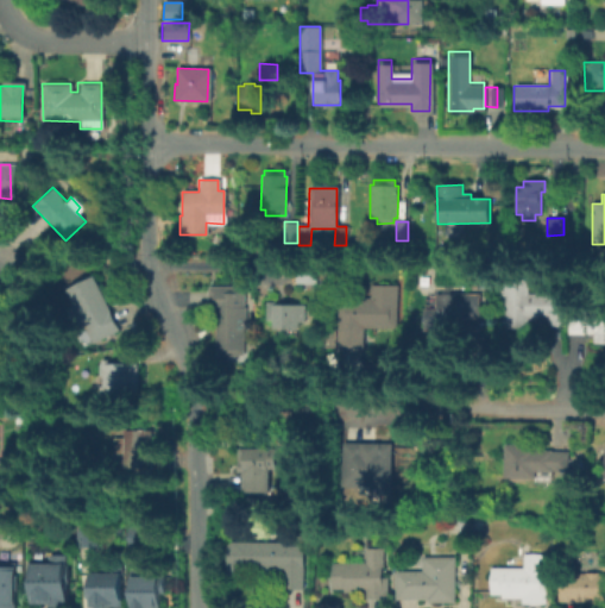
[(317,268),(317,283),(298,283),(298,268),(317,268)]
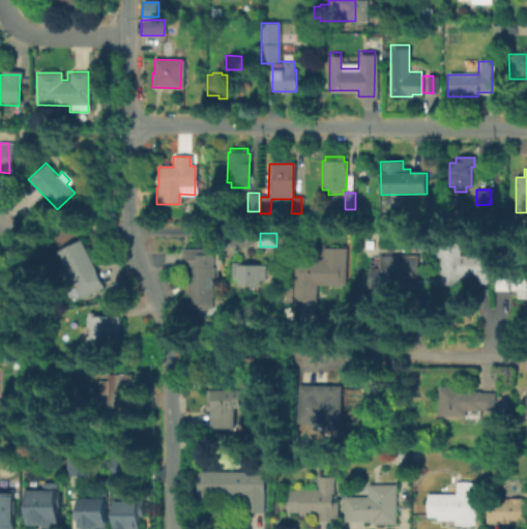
[(83,239),(106,288),(84,299),(77,284),(69,287),(61,268),(66,265),(59,251),(83,239)]
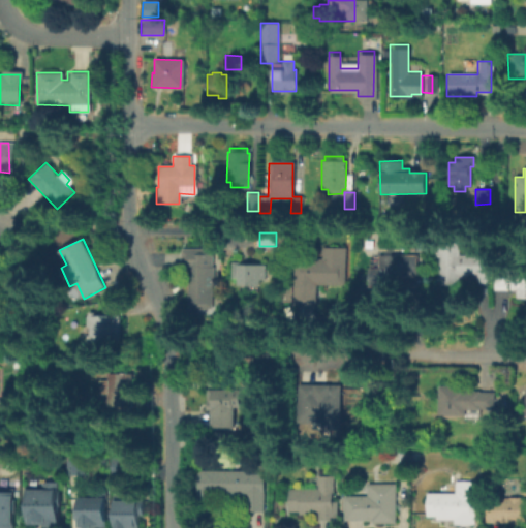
[(460,255),(481,255),(481,250),(491,250),(491,283),(480,283),(480,277),(461,277),(460,285),(440,285),(440,240),(460,240),(460,255)]
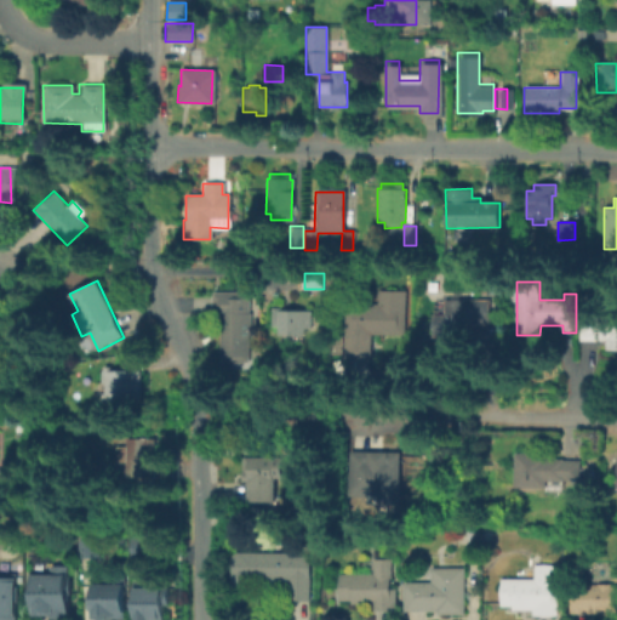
[(407,291),(406,335),(373,334),(372,359),(347,358),(348,306),(378,307),(378,291),(407,291)]
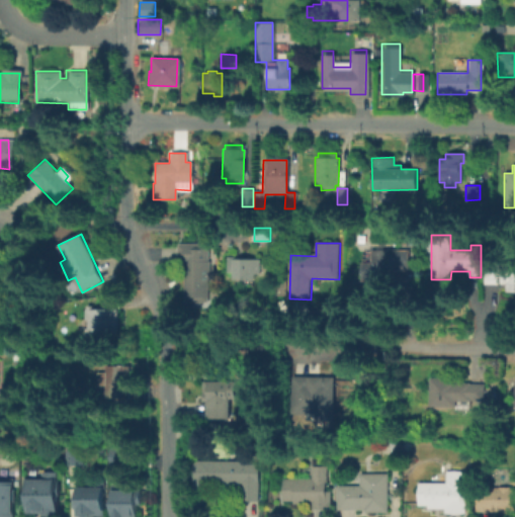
[(208,244),(208,262),(209,262),(210,281),(208,281),(208,302),(186,302),(185,264),(179,264),(179,244),(208,244)]
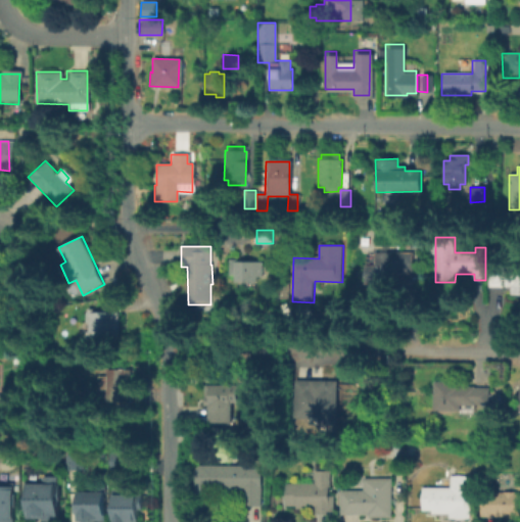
[(414,253),(413,271),(392,270),(392,296),(377,295),(378,284),(368,284),(368,267),(377,267),(377,252),(414,253)]
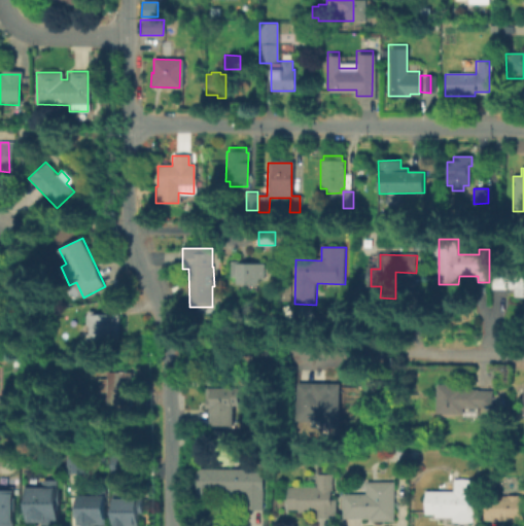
[(266,264),(266,278),(259,278),(259,284),(239,283),(239,277),(233,277),(233,261),(240,261),(240,264),(266,264)]
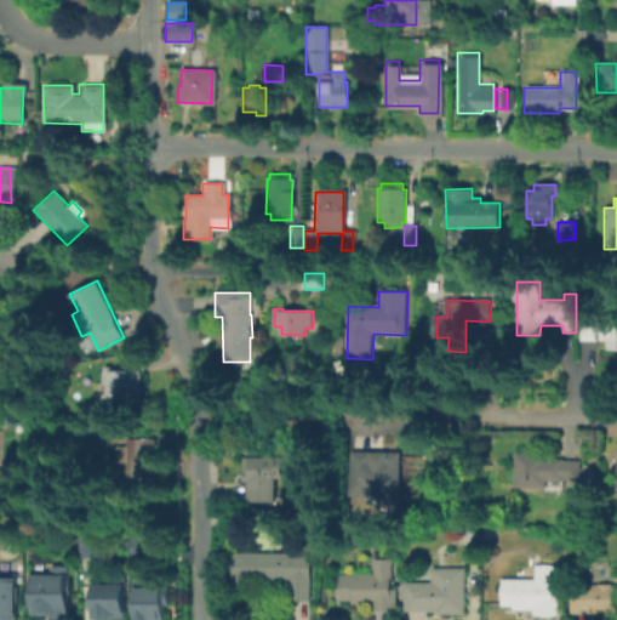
[(616,350),(612,351),(612,341),(582,341),(582,316),(616,314),(616,350)]
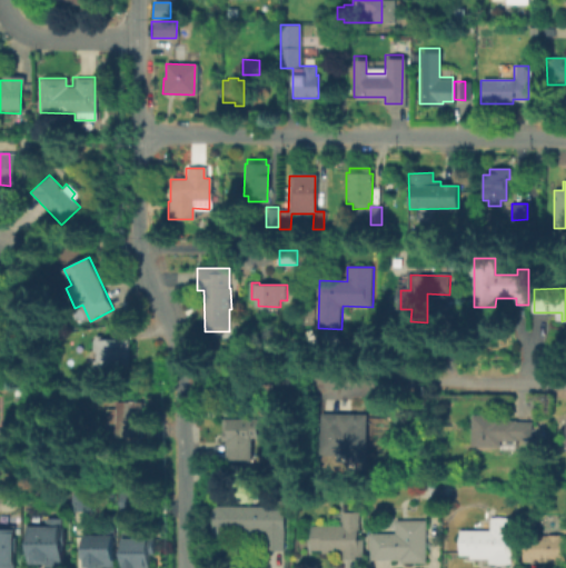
[(317,307),(317,325),(307,325),(307,307),(317,307)]
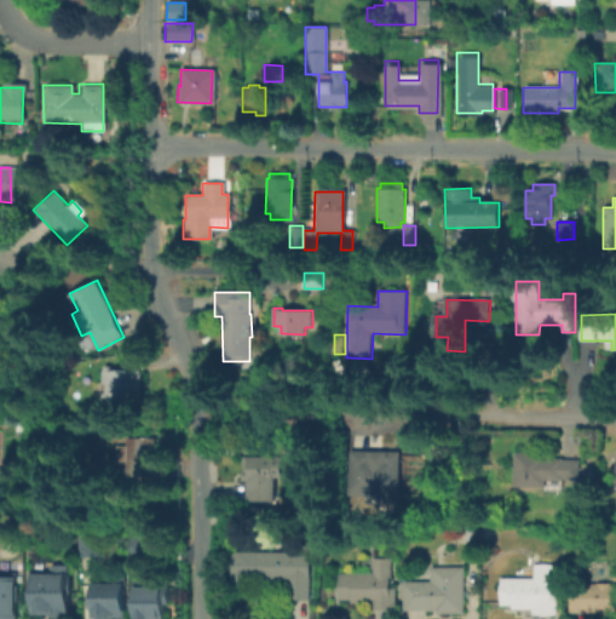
[(144,371),(144,402),(107,402),(107,393),(110,393),(110,382),(105,382),(105,370),(108,370),(108,366),(116,366),(116,371),(144,371)]
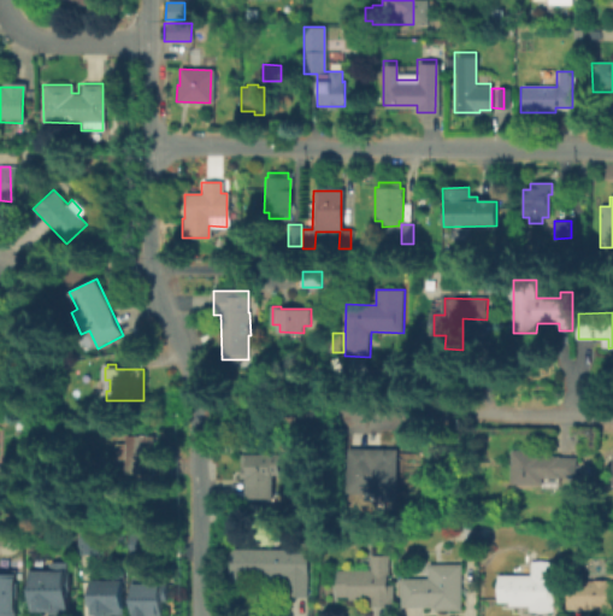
[(159,435),(159,474),(128,474),(128,459),(118,459),(118,444),(128,444),(128,435),(159,435)]
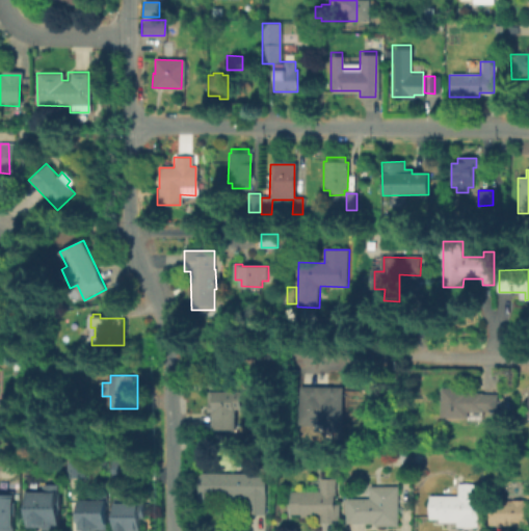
[(299,383),(333,383),(333,385),(343,385),(342,422),(299,421),(299,383)]
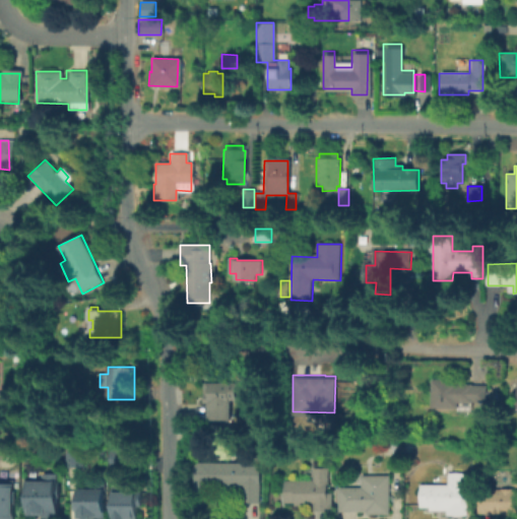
[(486,385),(485,402),(457,402),(457,408),(432,407),(432,380),(458,380),(458,385),(486,385)]
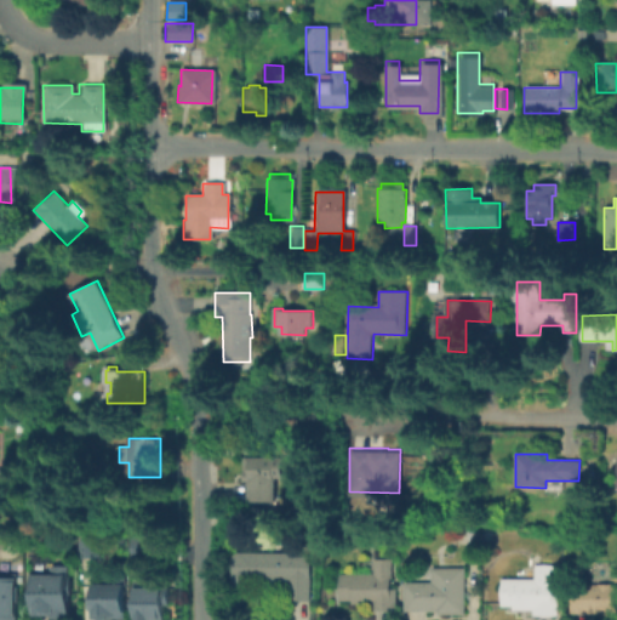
[(279,460),(279,477),(272,477),(272,501),(246,501),(246,479),(243,479),(243,460),(279,460)]
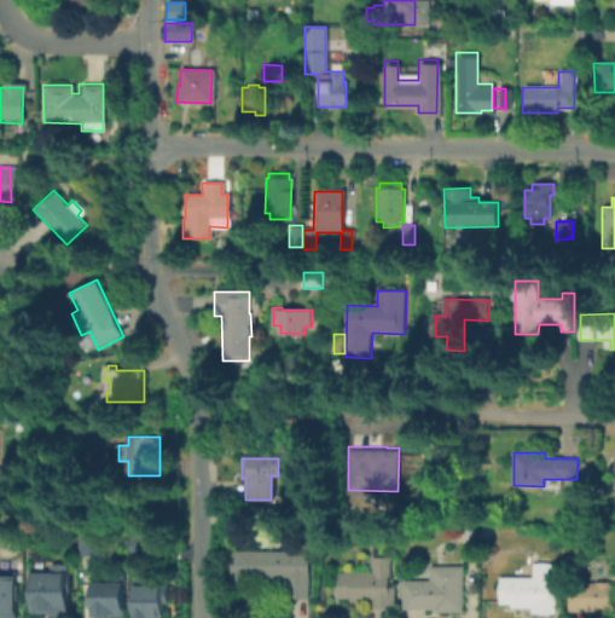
[(79,558),(77,537),(99,536),(99,556),(79,558)]
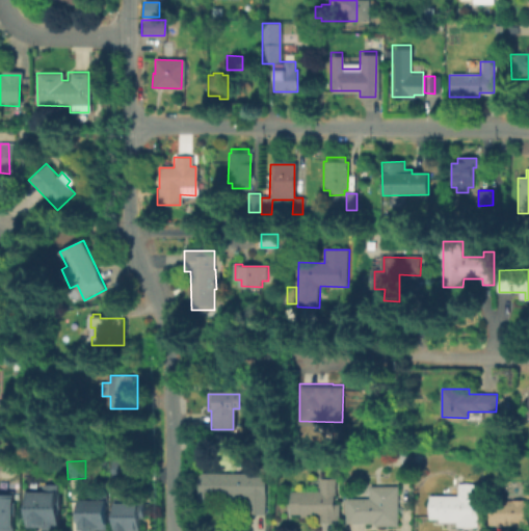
[(111,478),(110,462),(129,462),(130,477),(111,478)]
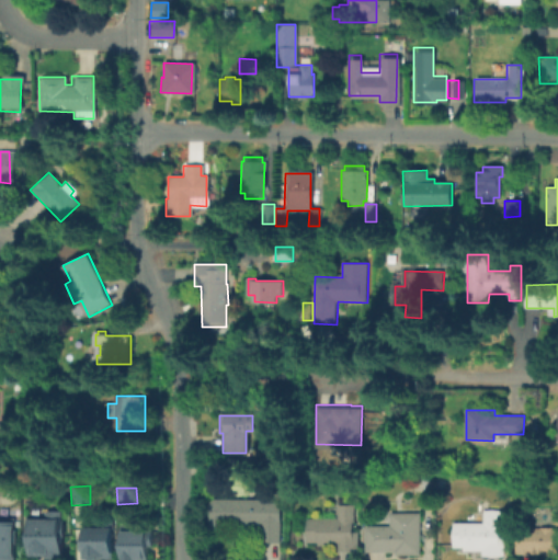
[(432,489),(432,509),(421,509),(421,489),(432,489)]
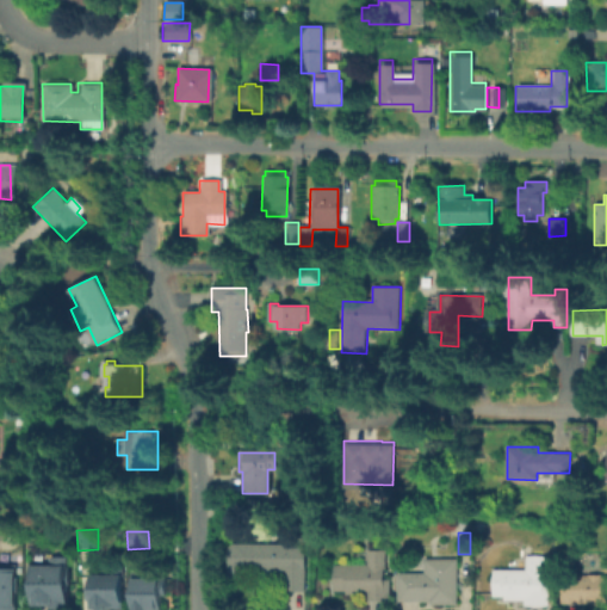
[(230,585),(230,548),(304,549),(304,596),(272,596),(272,577),(248,577),(248,585),(230,585)]
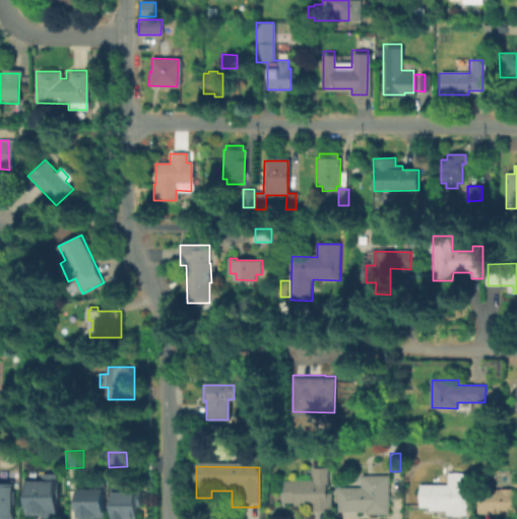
[(325,469),(325,494),(329,494),(329,511),(310,511),(310,505),(293,505),(293,502),(283,502),(283,481),(311,481),(311,469),(325,469)]
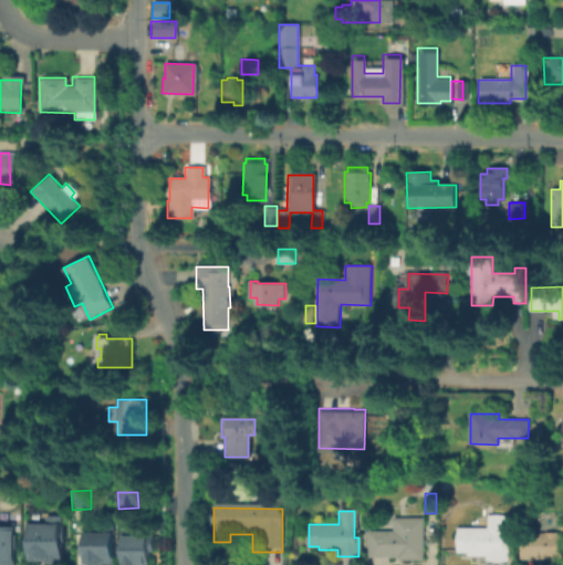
[(502,515),(502,534),(501,533),(500,542),(507,543),(507,561),(485,561),(485,556),(466,556),(466,552),(455,552),(456,527),(485,527),(485,515),(502,515)]
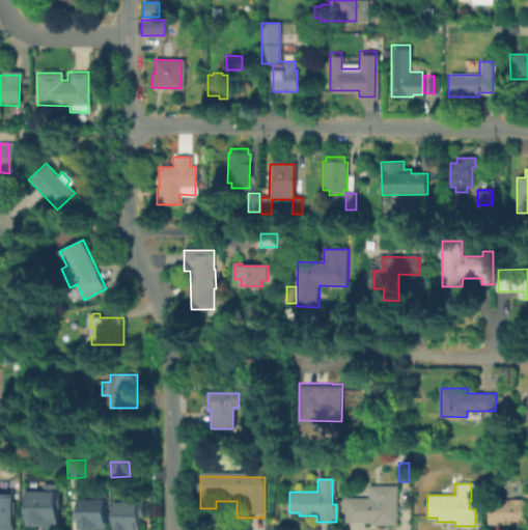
[(26,528),(25,491),(42,491),(42,486),(58,485),(60,529),(42,529),(42,528),(26,528)]
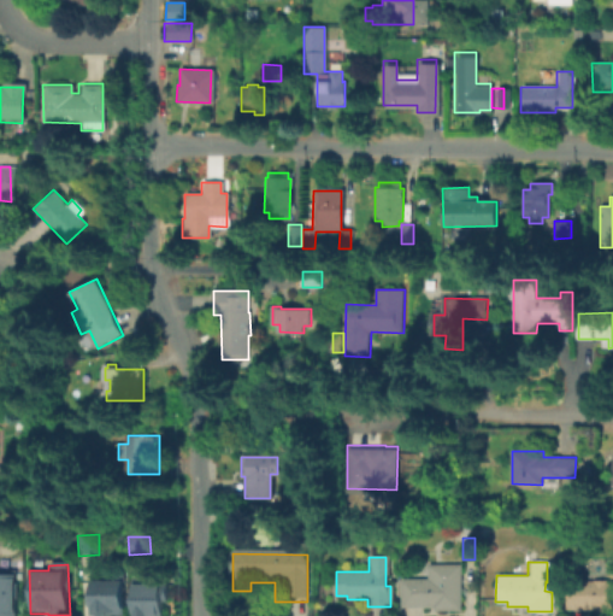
[(458,564),(459,610),(431,611),(431,608),(400,608),(400,579),(425,579),(425,564),(458,564)]
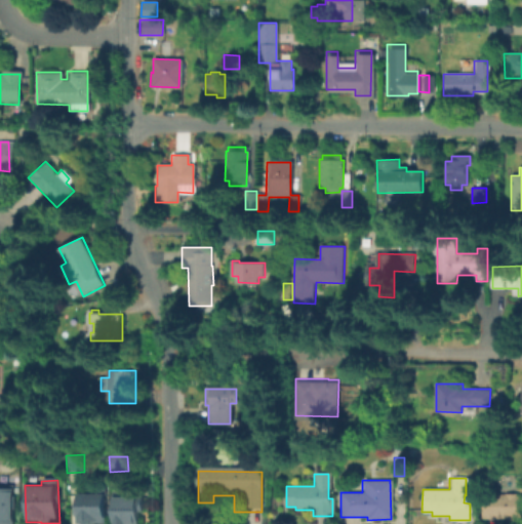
[(515,485),(515,494),(521,494),(521,521),(508,521),(508,518),(481,518),(481,494),(496,494),(496,486),(515,485)]
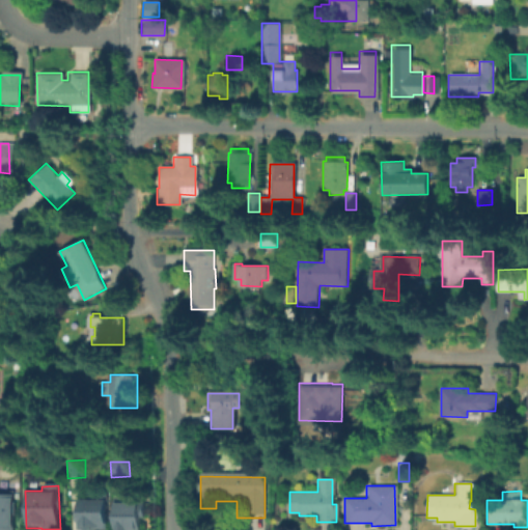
[(0,496),(14,497),(11,529),(0,529),(0,496)]
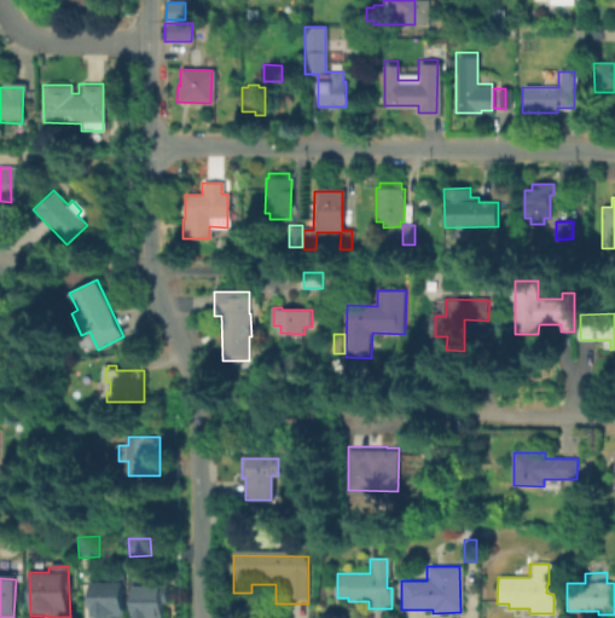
[(90,617),(88,585),(112,585),(112,579),(121,578),(122,617),(90,617)]
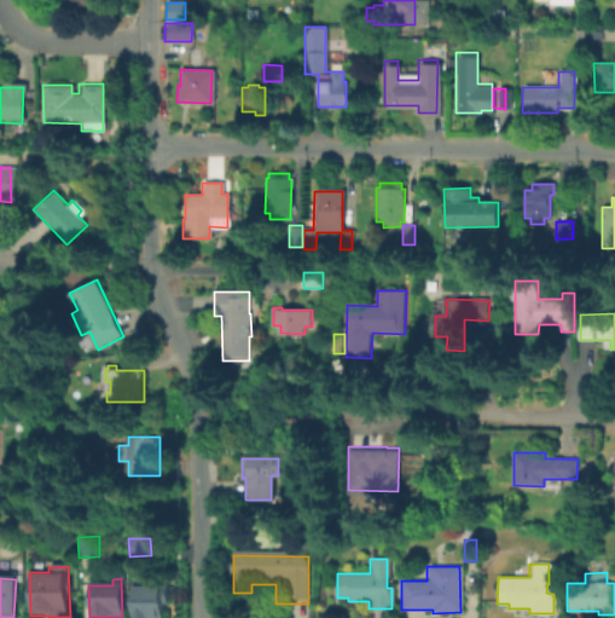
[(129,617),(129,581),(146,581),(146,587),(164,587),(164,605),(161,605),(161,617),(129,617)]
